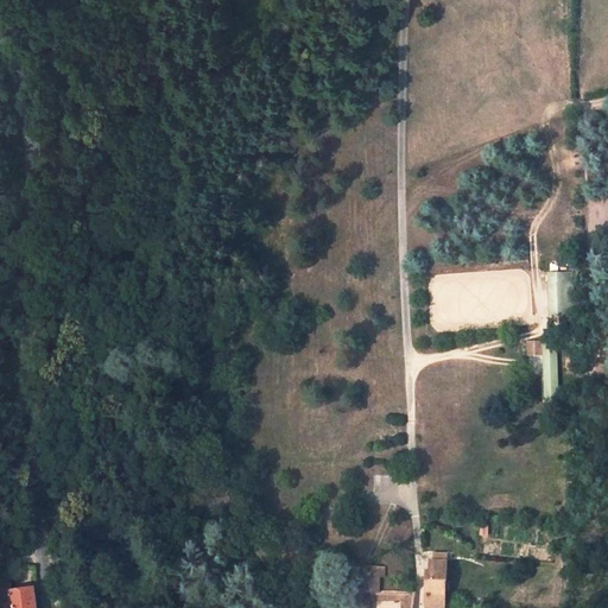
[(86,209),(87,192),(77,191),(76,208),(86,209)]
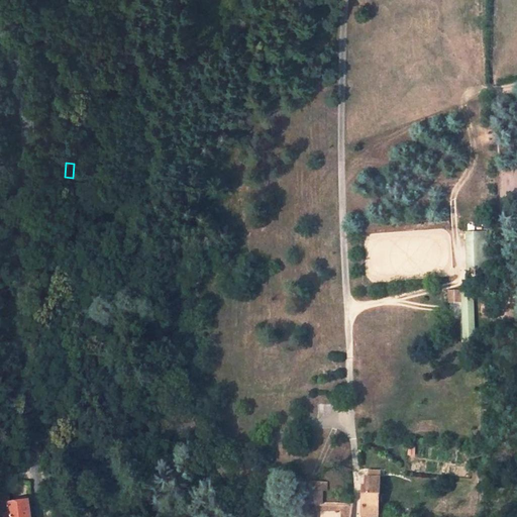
[(447,302),(461,302),(461,339),(474,339),(474,290),(447,290),(447,302)]
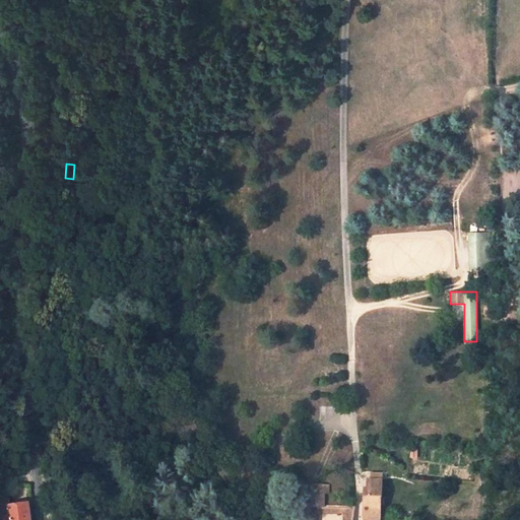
[(364,519),(380,519),(381,517),(381,490),(364,490),(364,519)]
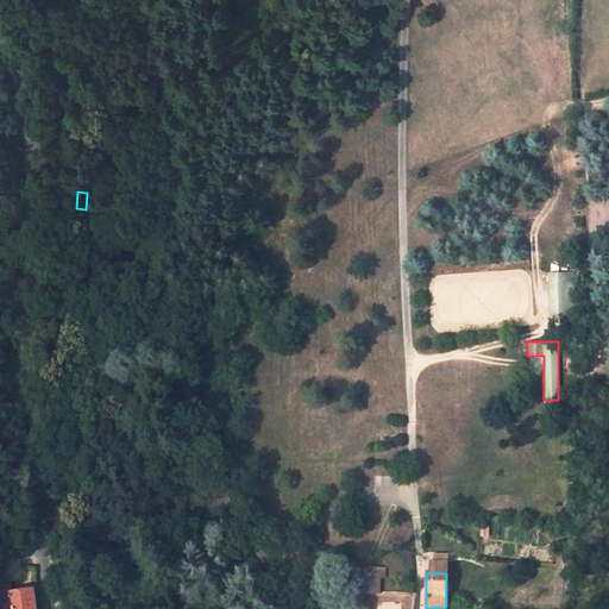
[(10,586),(0,588),(0,608),(33,608),(32,590),(11,592),(10,586)]
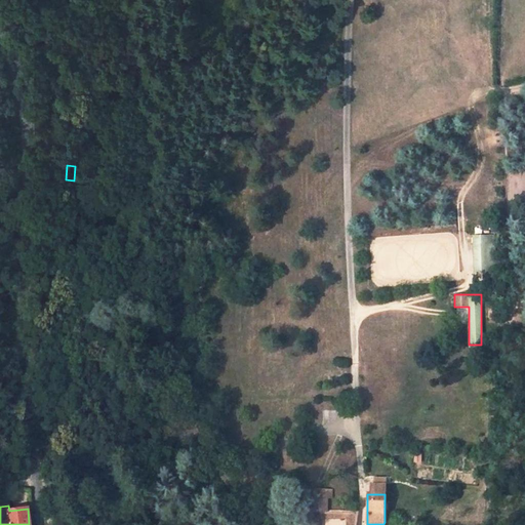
[(317,524),(318,512),(311,512),(300,512),(300,524),(317,524)]
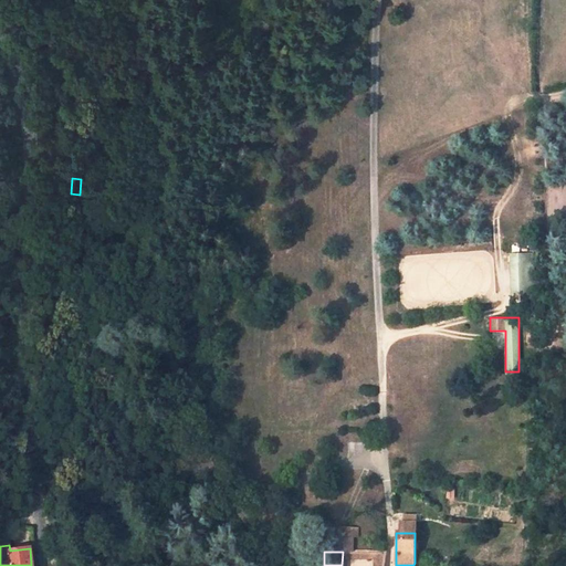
[(373,565),(384,565),(385,553),(374,553),(373,565)]
